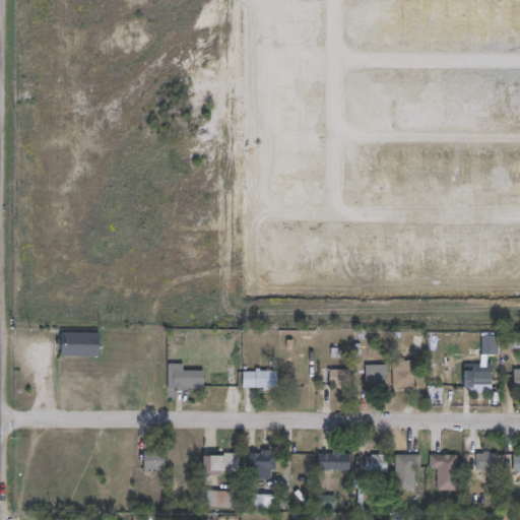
[(103,332),(103,356),(63,356),(63,348),(60,348),(60,339),(64,339),(64,332),(103,332)]
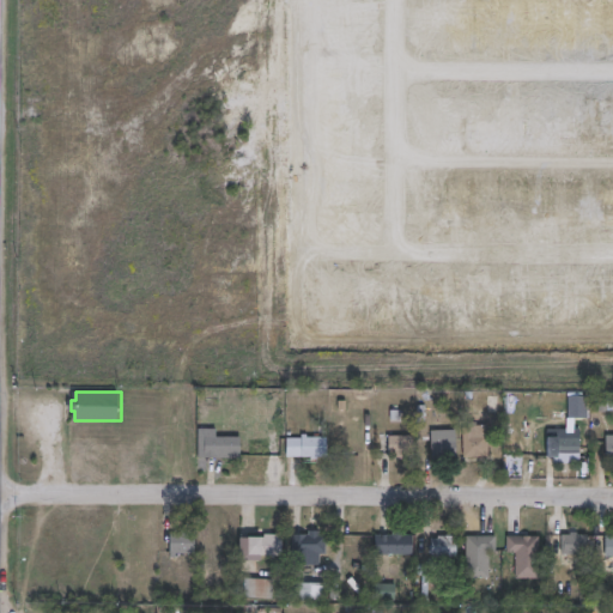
[(589,396),(589,418),(570,418),(570,395),(589,396)]
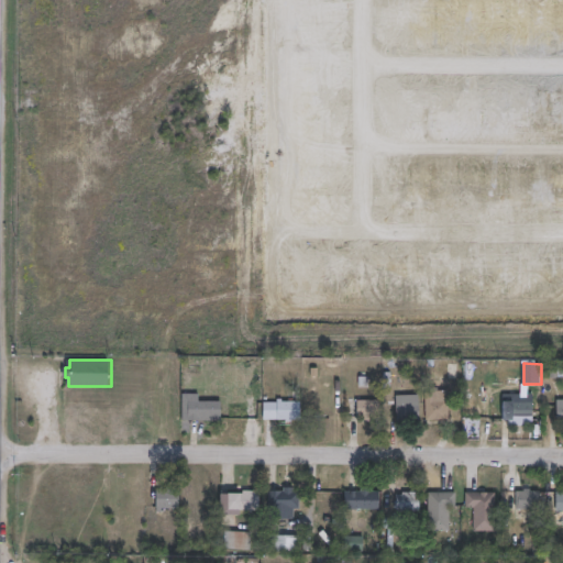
[(441,387),(441,390),(451,390),(451,419),(429,419),(429,393),(433,393),(433,387),(441,387)]
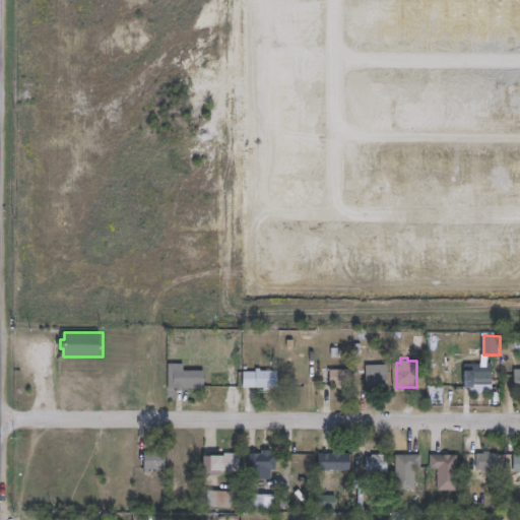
[(185,364),(185,371),(205,371),(205,389),(176,389),(176,364),(185,364)]
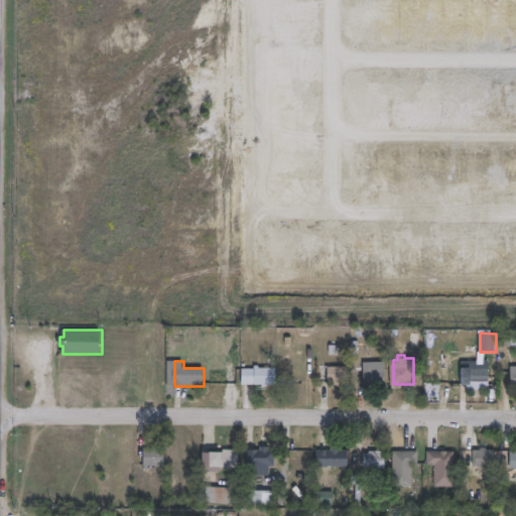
[(482,361),(482,368),(490,368),(490,384),(463,384),(463,361),(482,361)]
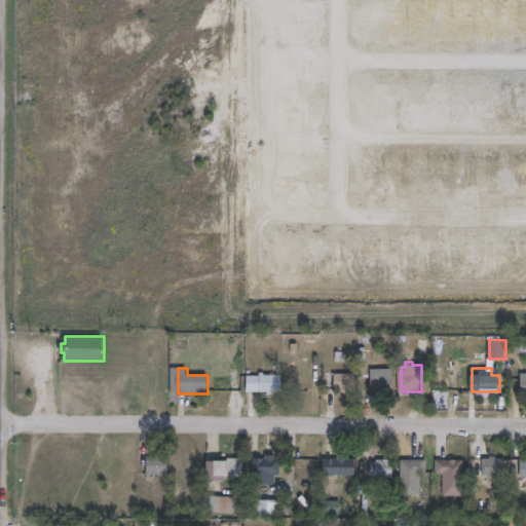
[(395,395),(372,395),(372,370),(393,369),(395,395)]
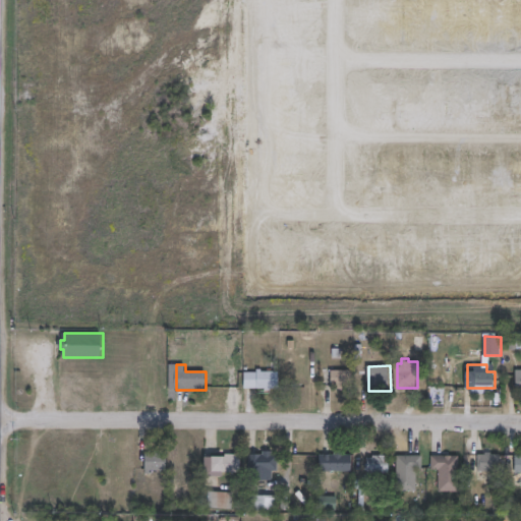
[(263,369),(263,371),(280,371),(280,389),(271,389),(271,391),(266,391),(266,389),(244,389),(244,372),(257,372),(257,369),(263,369)]
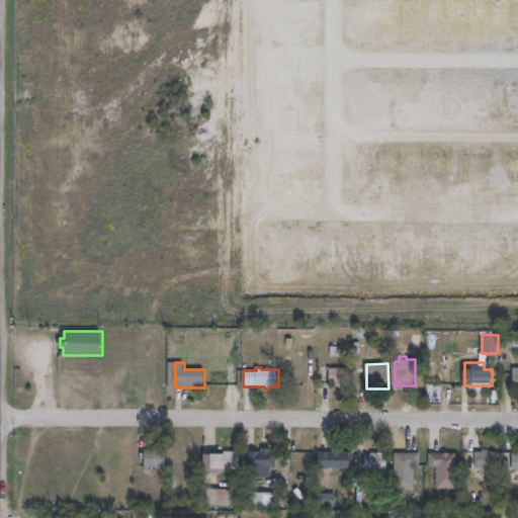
[(352,369),(351,385),(336,385),(337,383),(330,383),(331,368),(352,369)]
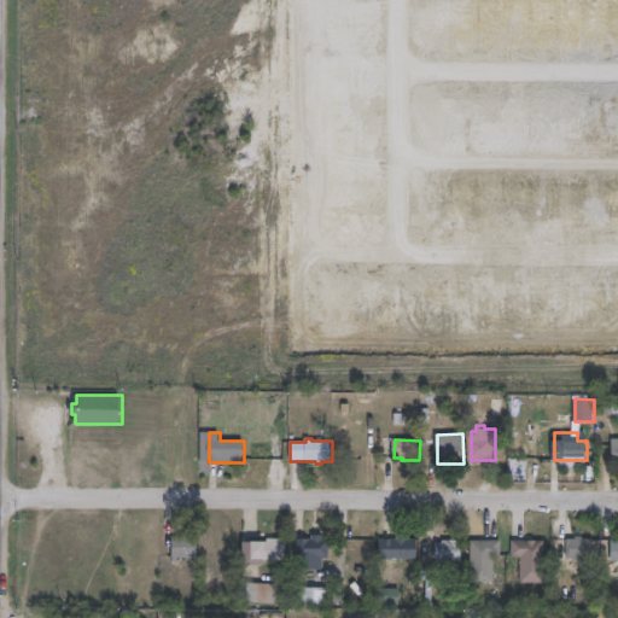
[(188,535),(190,538),(200,538),(200,558),(181,558),(181,563),(175,563),(175,538),(179,538),(179,535),(188,535)]
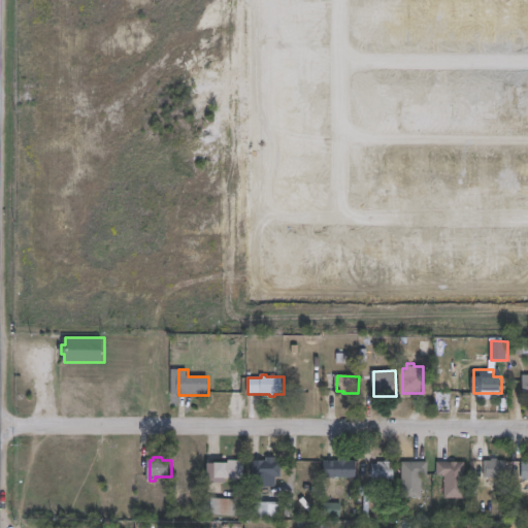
[(284,460),(284,477),(254,476),(254,460),(269,461),(269,458),(276,458),(276,460),(284,460)]
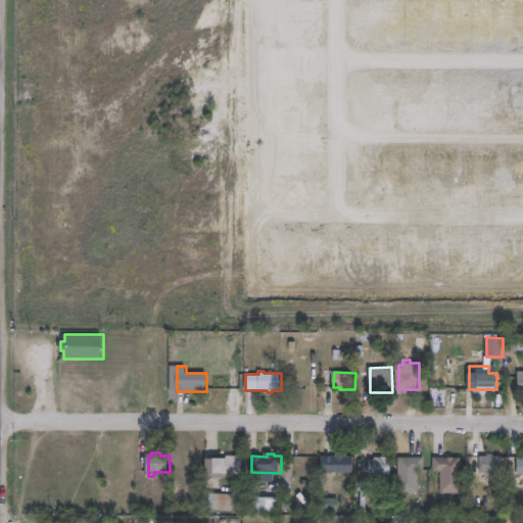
[(354,457),(354,474),(322,473),(323,457),(338,458),(338,454),(344,455),(344,457),(354,457)]
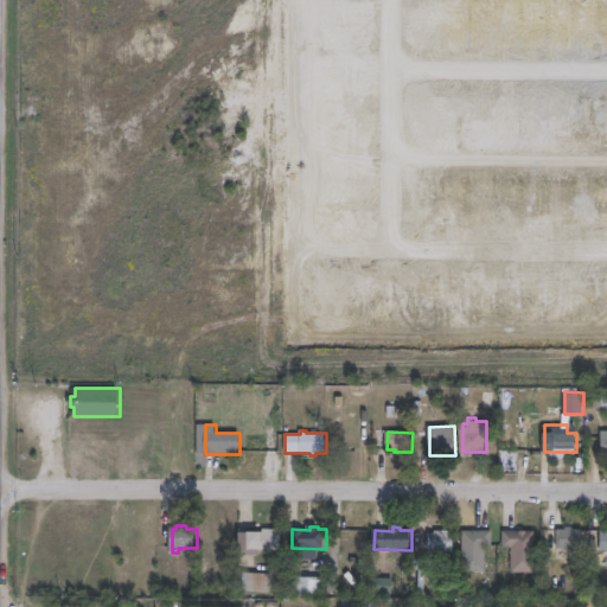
[(285,529),(283,550),(263,549),(263,556),(242,555),(242,531),(264,532),(264,529),(285,529)]
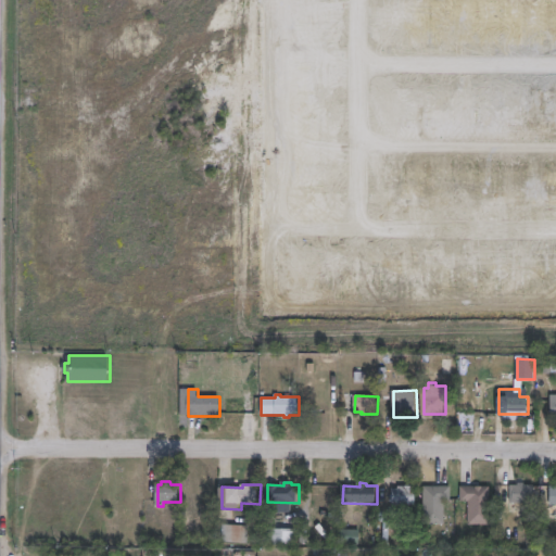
[(535,503),(512,503),(512,484),(535,485),(535,503)]
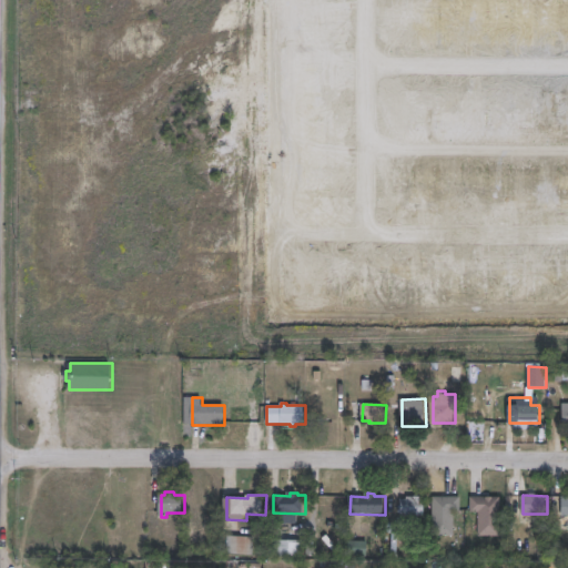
[(425,516),(402,516),(403,499),(407,499),(407,497),(425,497),(425,516)]
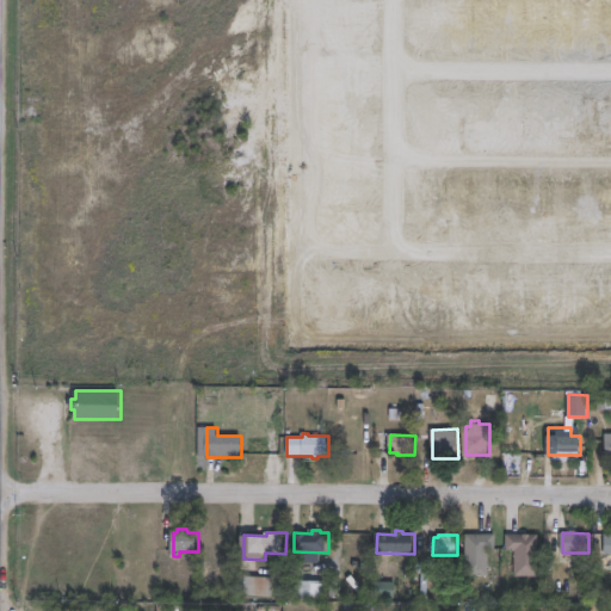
[(489,576),(467,576),(467,535),(497,535),(497,551),(491,551),(489,576)]
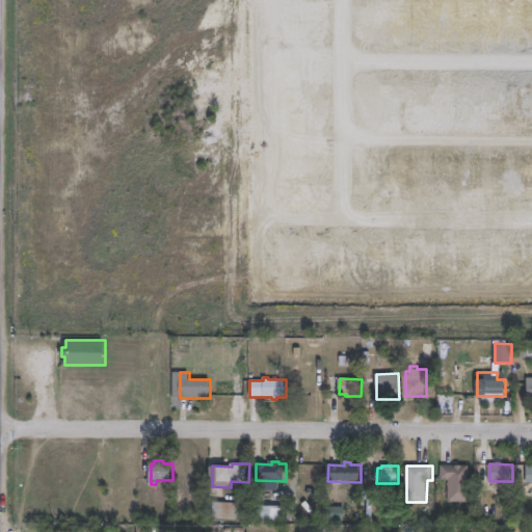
[(470,466),(470,502),(450,502),(449,480),(442,480),(442,466),(470,466)]
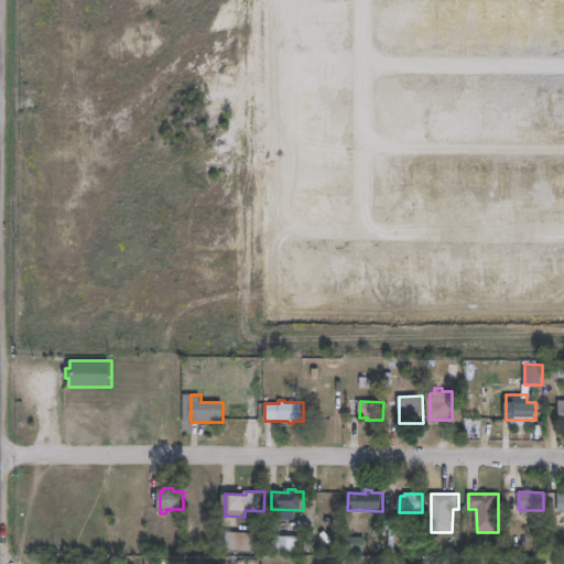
[(255,534),(253,551),(226,549),(227,531),(255,534)]
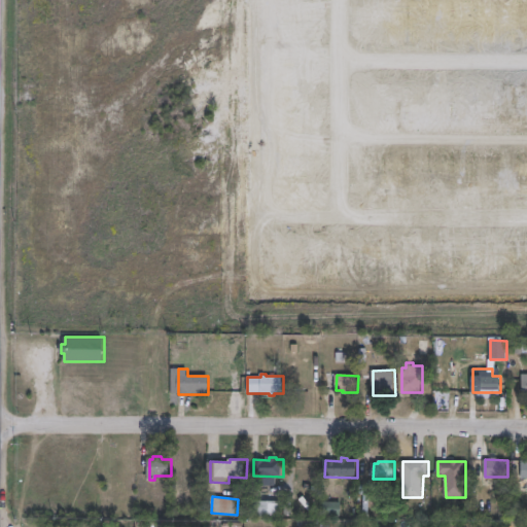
[(343,502),(342,517),(323,517),(323,501),(343,502)]
